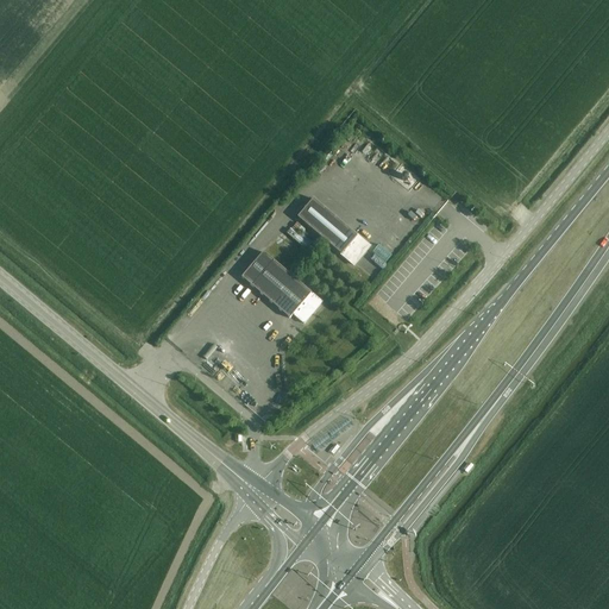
[(369,248),(357,237),(313,200),(297,219),(353,267),(369,248)]
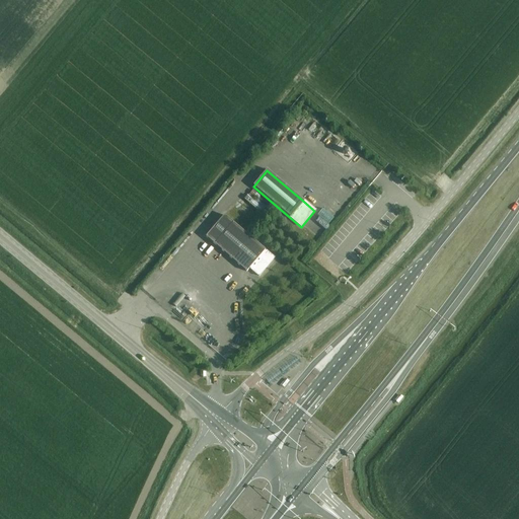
[(244,200),(263,216),(266,212),(247,196),(244,200)]
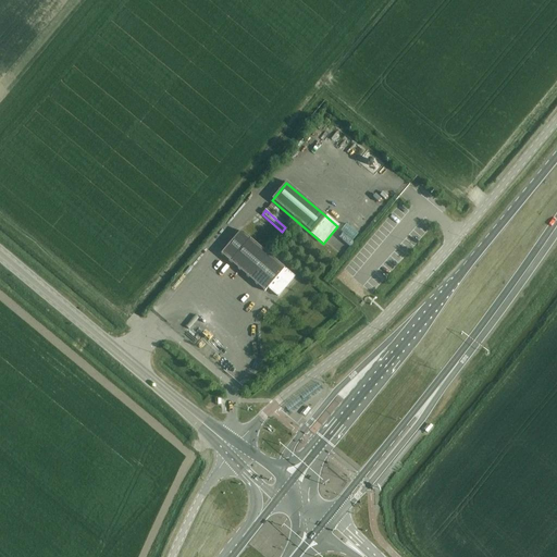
[(358,214),(353,218),(359,229),(364,226),(358,214)]
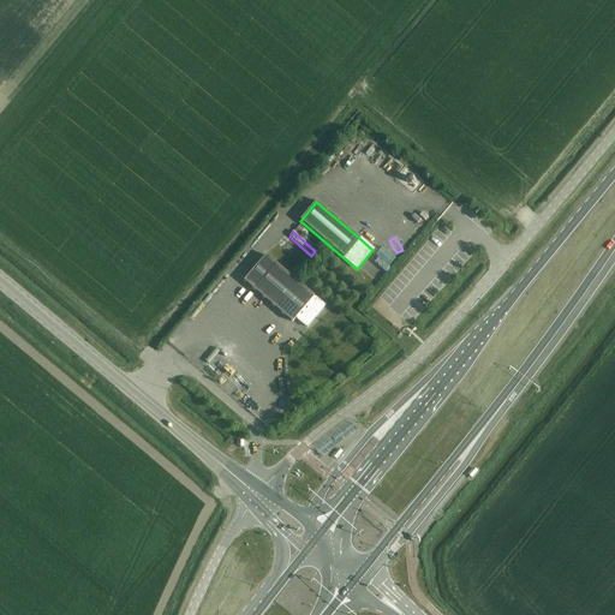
[(244,281),(292,323),(296,320),(306,329),(326,306),(266,256),(244,281)]
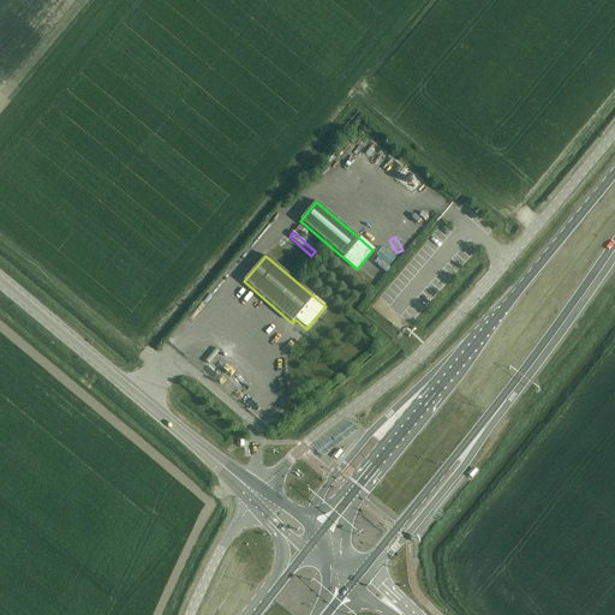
[(413,304),(421,310),(435,294),(428,288),(413,304)]
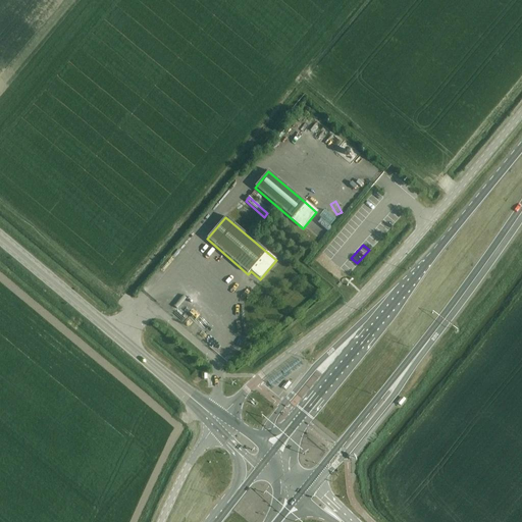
[(323,364),(303,384),(308,389),(328,369),(323,364)]
